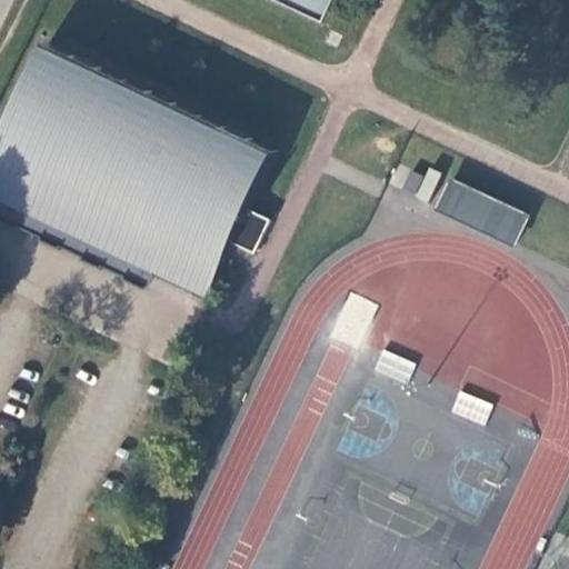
[(290,155),(56,42),(0,157),(0,196),(219,301),(245,247),(263,209),(290,155)]
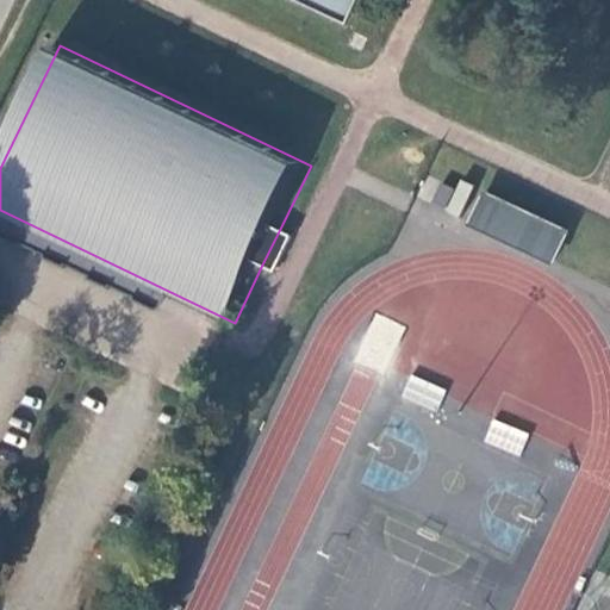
[(471,190),(441,178),(430,205),(460,217),(471,190)]
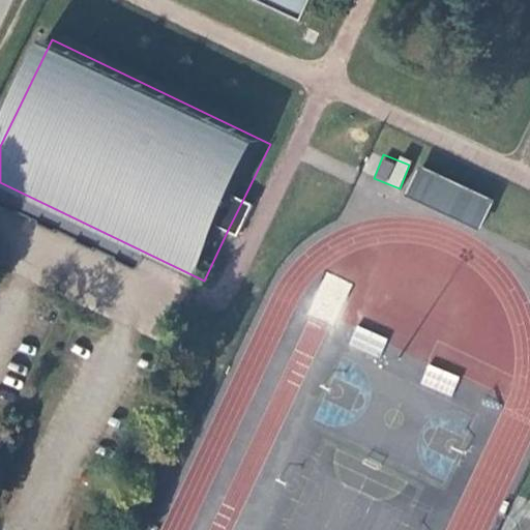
[(419,165),(405,196),(477,230),(492,200),(419,165)]
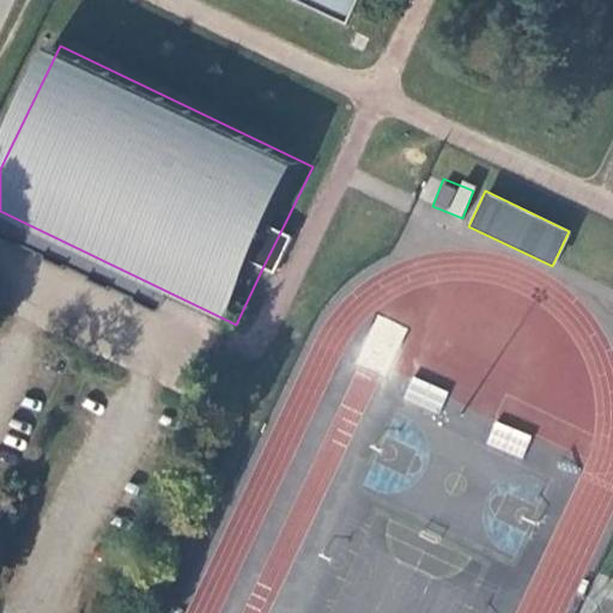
[(303,235),(284,225),(263,266),(281,274),(303,235)]
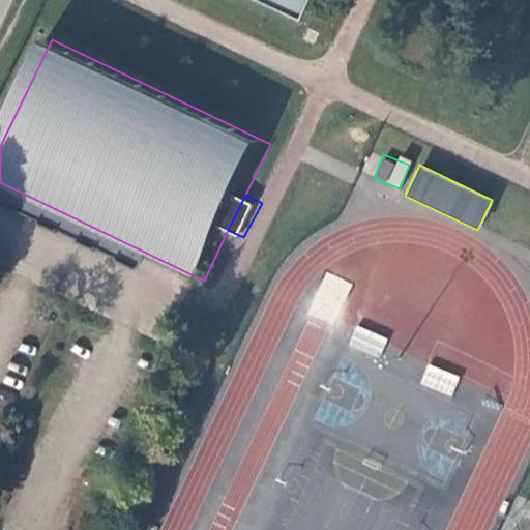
[(356,326),(349,345),(379,358),(387,339),(356,326)]
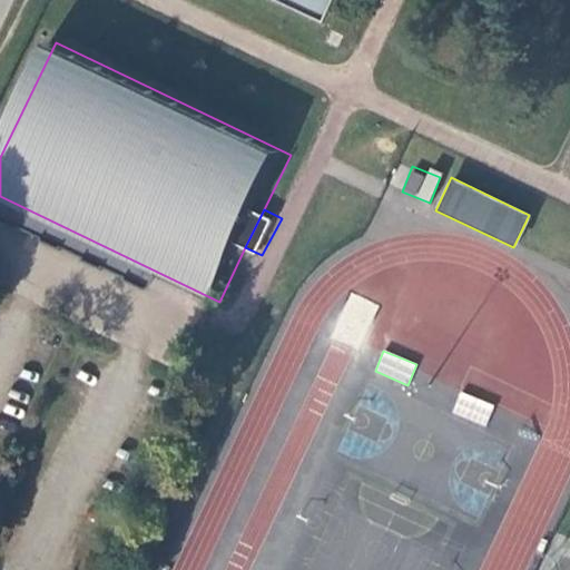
[(452,413),(484,425),(493,405),(460,392),(452,413)]
